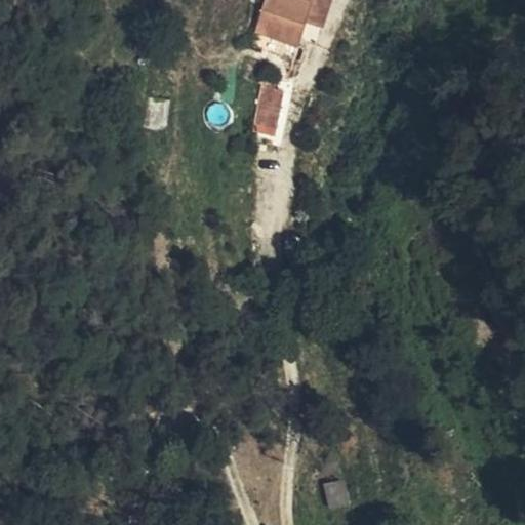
[(266,0),(256,34),(296,47),(303,30),(311,0),(266,0)]
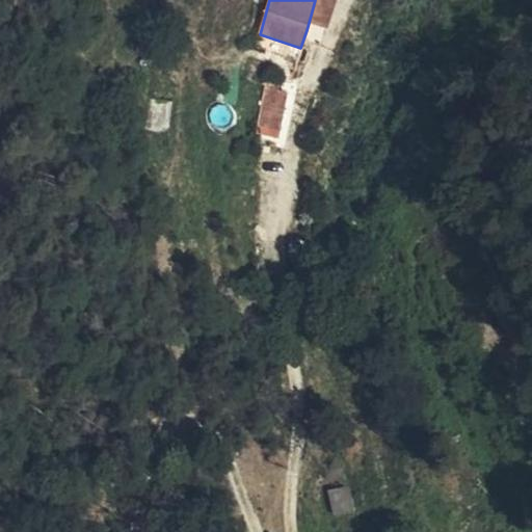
[(315,0),(307,30),(322,35),(331,0),(315,0)]
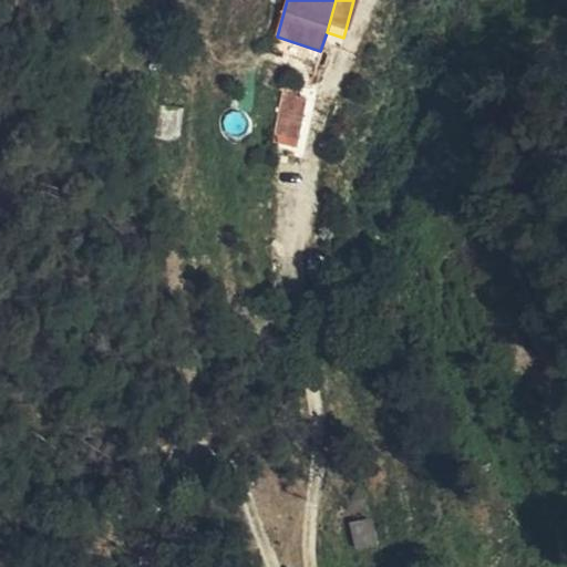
[(278,100),(287,103),(291,90),(282,86),(278,100)]
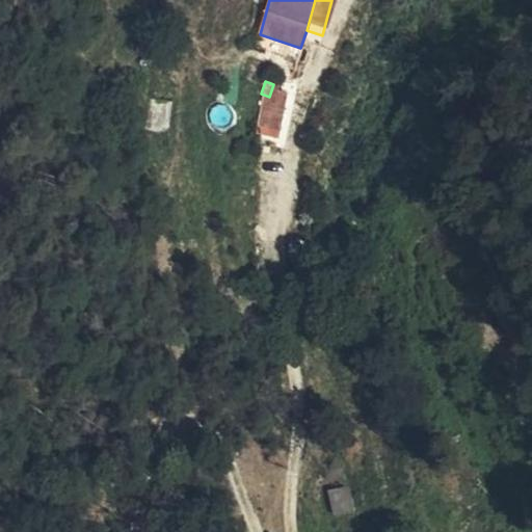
[(280,101),(269,97),(261,94),(250,123),(269,130),(280,101)]
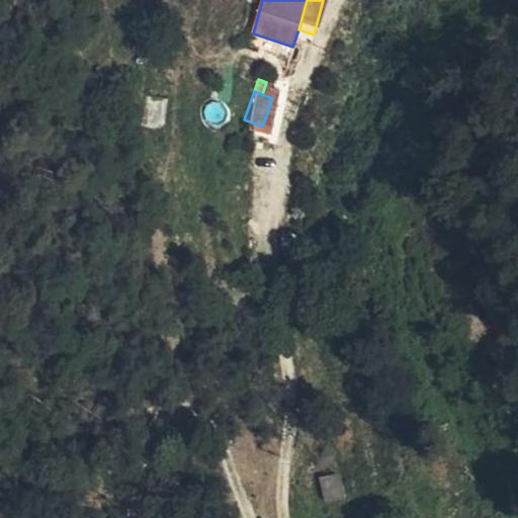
[(339,471),(318,476),(323,502),(344,498),(339,471)]
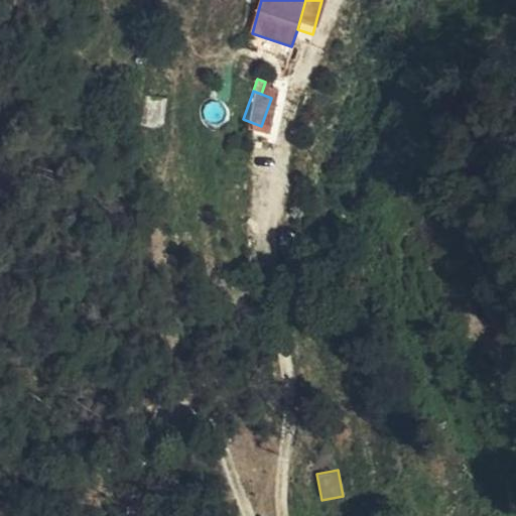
All buildings are outlined.
